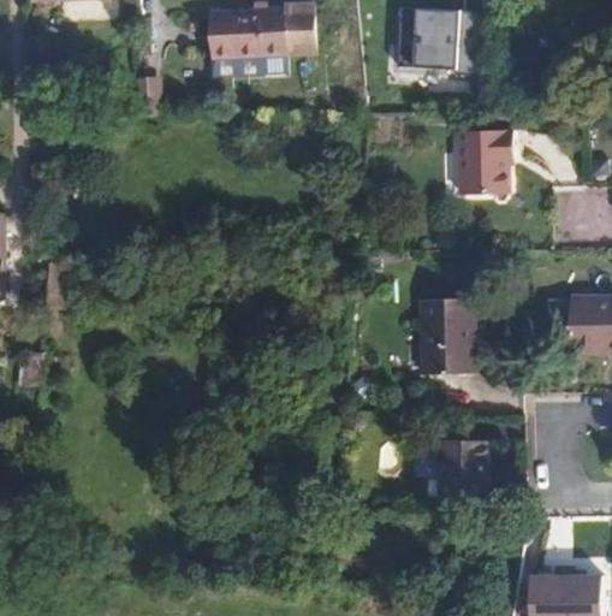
[(455,65),(457,10),(416,6),(413,63),(455,65)]
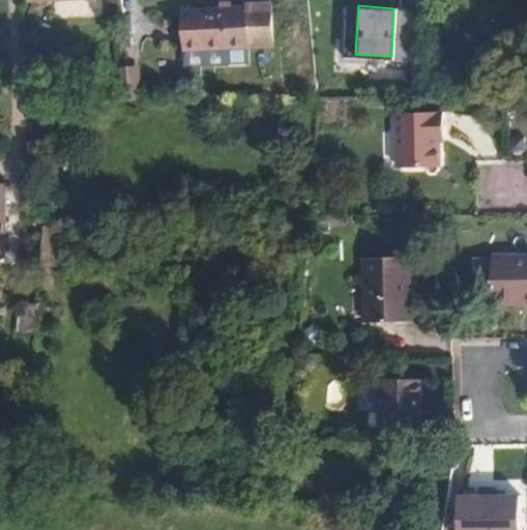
[(181,51),(247,49),(245,11),(245,9),(180,11),(181,51)]
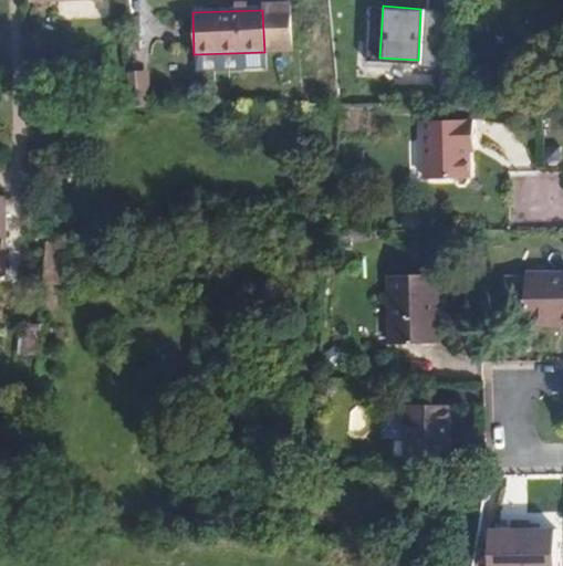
[(262,12),(264,52),(293,50),(290,11),(262,12)]
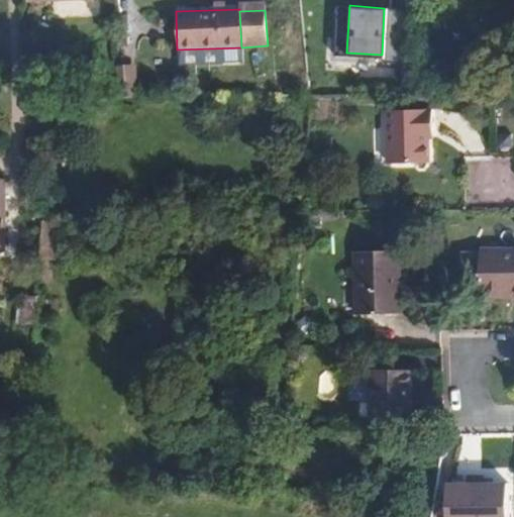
[(427,130),(432,129),(432,108),(386,108),(387,163),(428,162),(427,137),(427,130)]
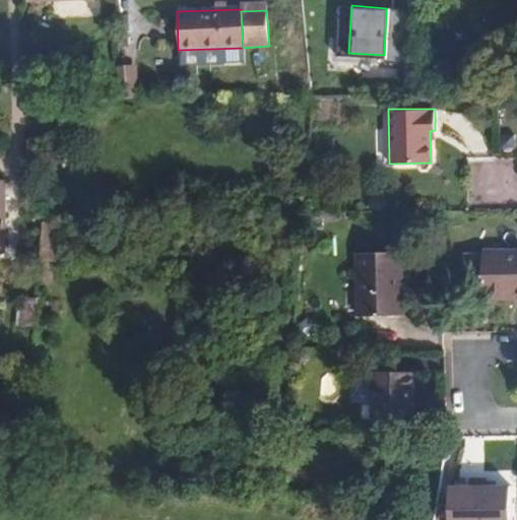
[(516,249),(487,250),(487,291),(516,291),(516,249)]
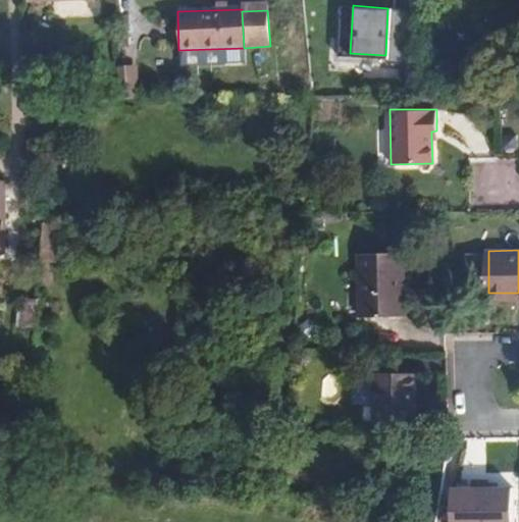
[(402,254),(360,255),(362,318),(404,317),(402,254)]
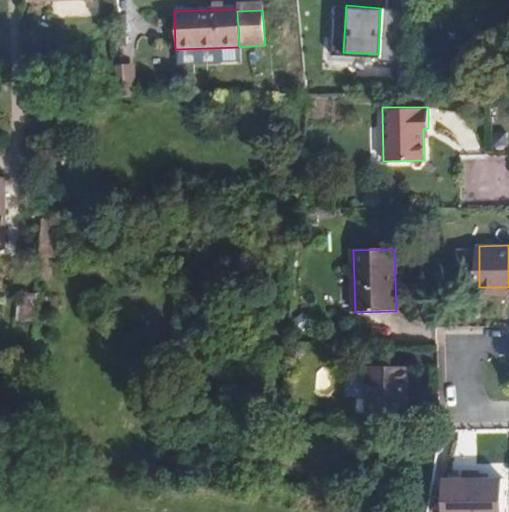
[(365,394),(366,365),(353,364),(348,369),(347,393),(365,394)]
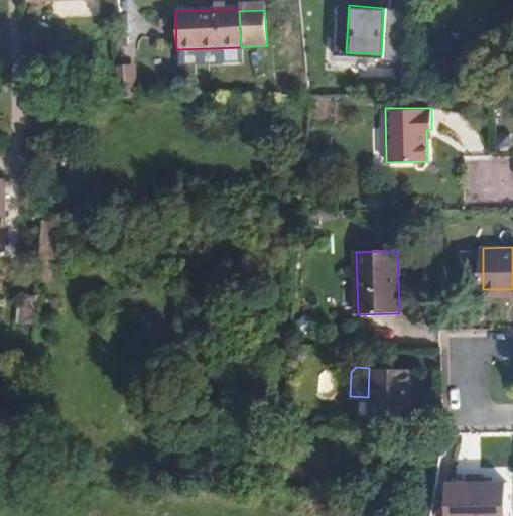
[(409,370),(369,368),(367,417),(406,420),(409,370)]
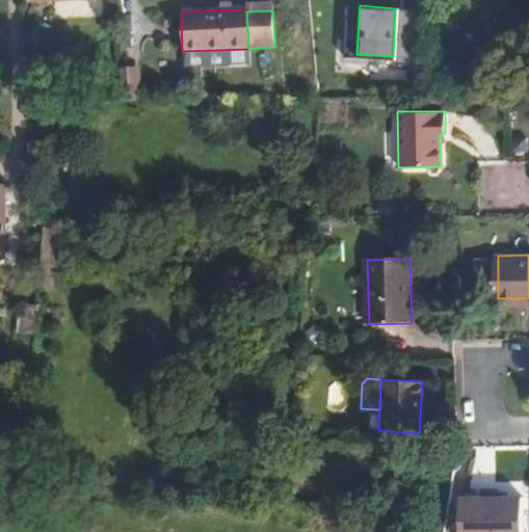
[(518,531),(517,501),(457,501),(457,531),(518,531)]
